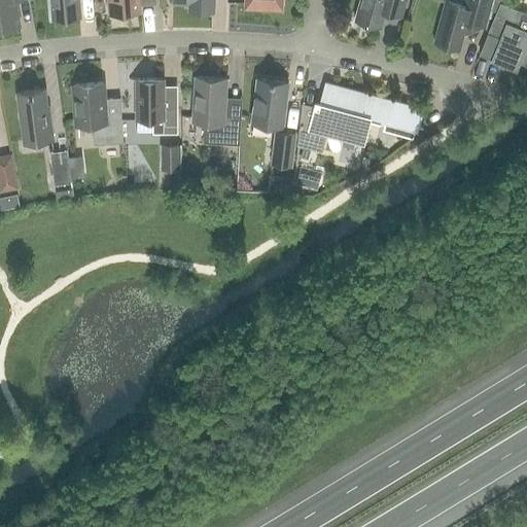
[(14,0),(0,0),(0,28),(20,25),(14,0)]
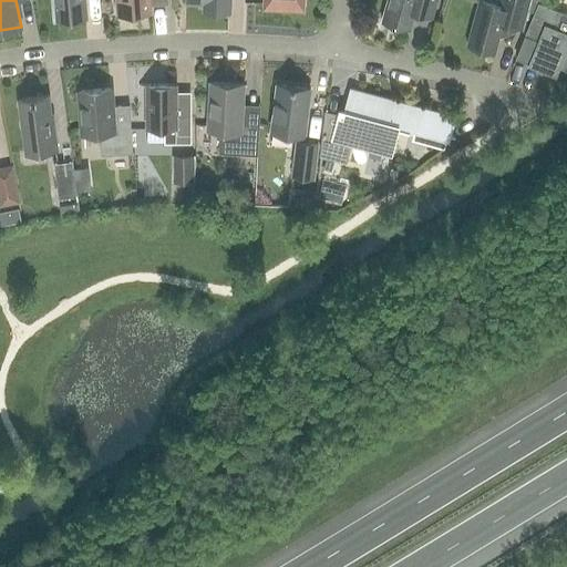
[(55,0),(58,20),(88,18),(85,0),(55,0)]
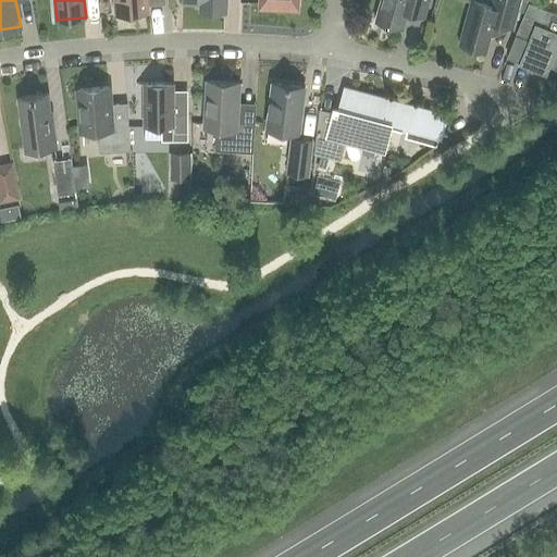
[(114,0),(116,14),(149,12),(148,0),(114,0)]
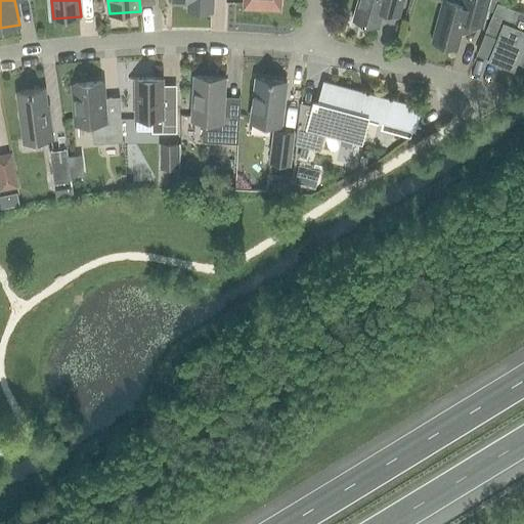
[(172,0),(173,2),(189,3),(188,10),(213,11),(213,0),(172,0)]
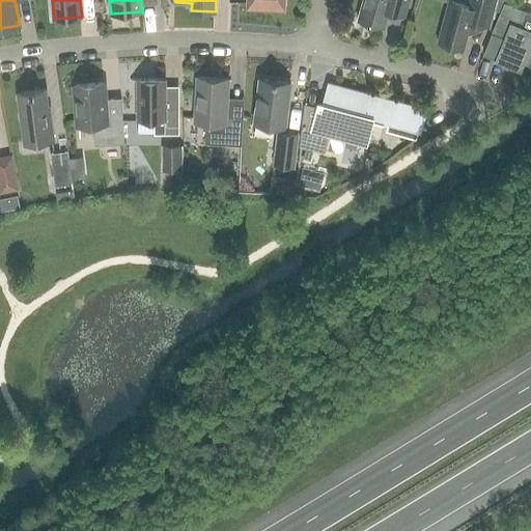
[(409,0),(363,0),(358,20),(385,27),(391,0),(393,0),(409,4),(409,0)]
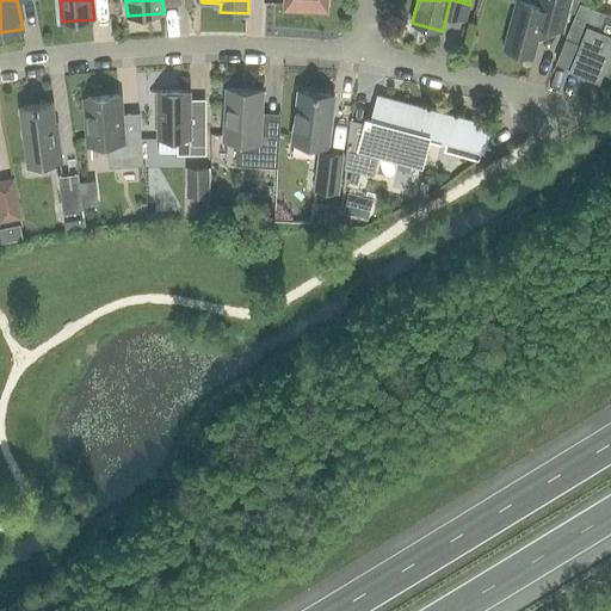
[(557,29),(565,1),(565,0),(537,0),(536,4),(522,0),(516,0),(504,48),(535,56),(543,25),(557,29)]
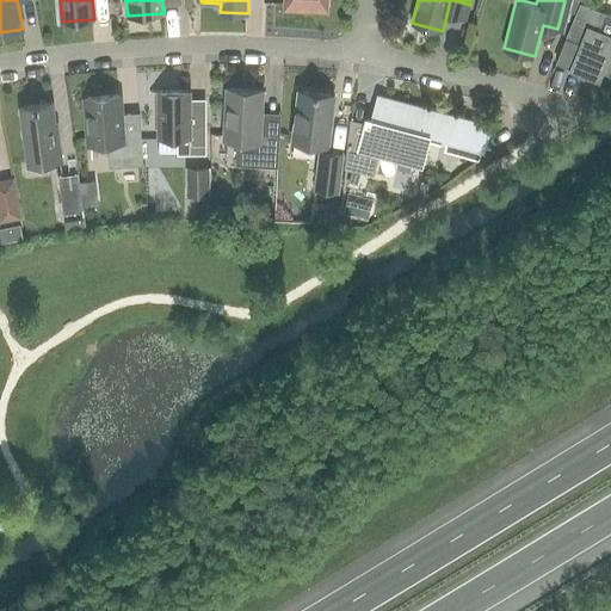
[(610,14),(608,13),(580,2),(566,38),(581,44),(571,72),(572,72),(573,69),(599,80),(603,72),(610,74),(610,14)]
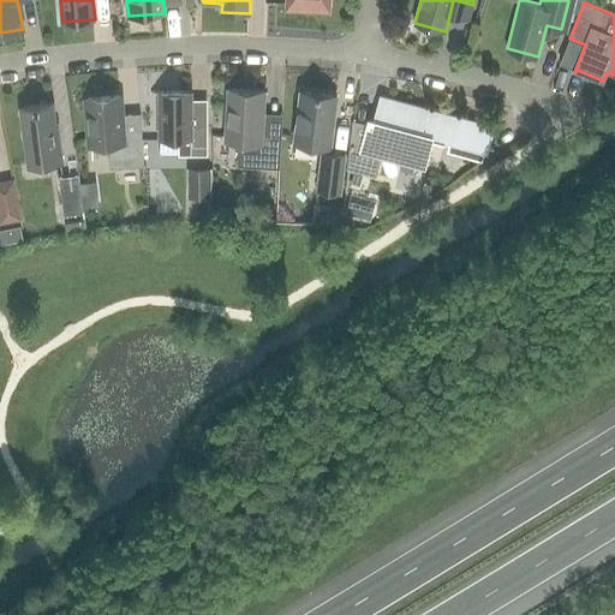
[(263,133),(266,90),(228,89),(226,141),(239,142),(238,166),(280,168),(282,135),(263,133)]
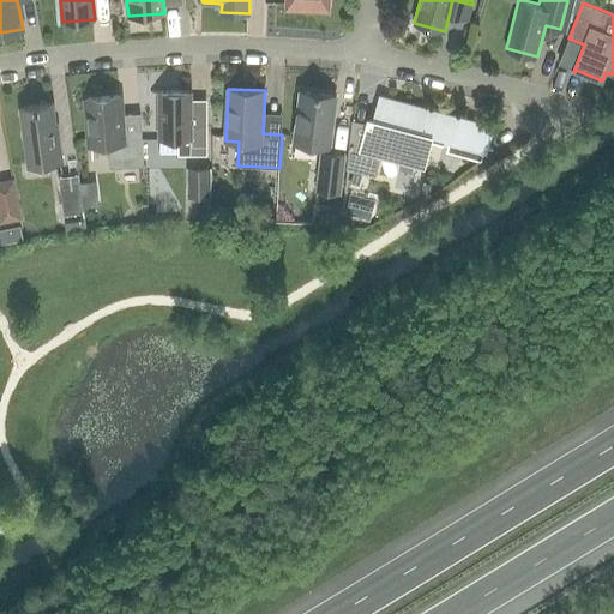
[(192,126),(192,91),(160,91),(160,139),(179,139),(179,155),(208,155),(208,126),(192,126)]
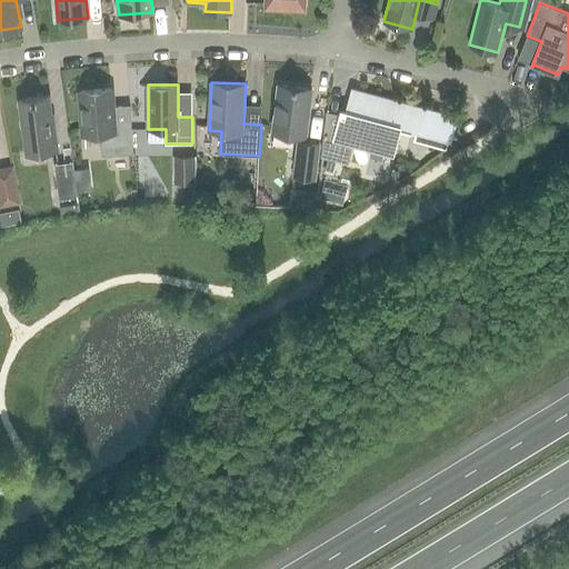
[(306,136),(311,89),(279,85),(272,131),(306,136)]
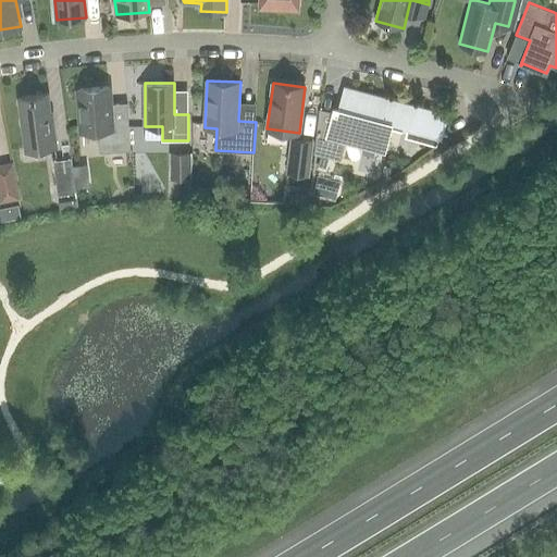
[(111,121),(109,86),(79,88),(83,132),(99,131),(100,152),(131,150),(128,120),(111,121)]
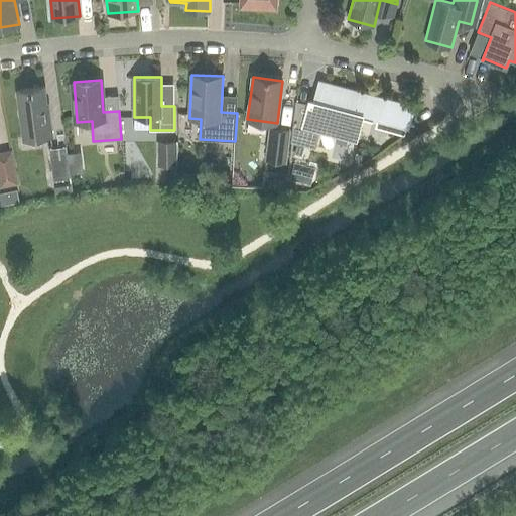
[(374,115),(378,116),(375,128),(405,136),(407,128),(409,128),(415,109),(320,84),(315,104),(297,99),(292,141),(312,146),(317,127),(355,137),(361,117),(373,120),(374,115)]
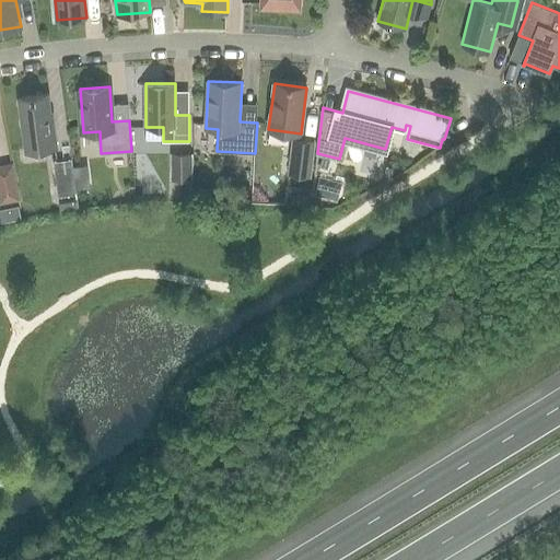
[(51,124),(48,94),(20,98),(26,152),(57,148),(54,124),(51,124)]
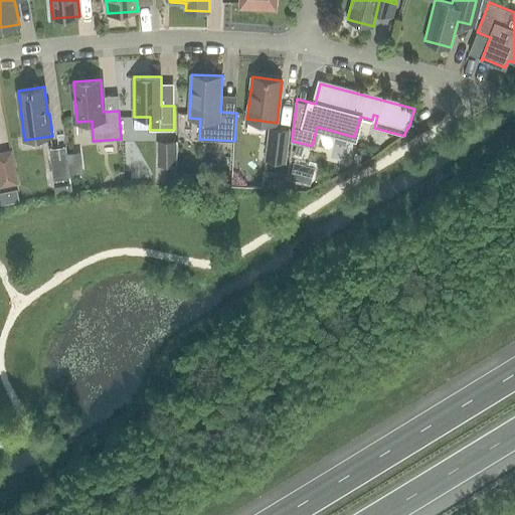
[(287,163),(291,130),(269,127),(265,161),(287,163)]
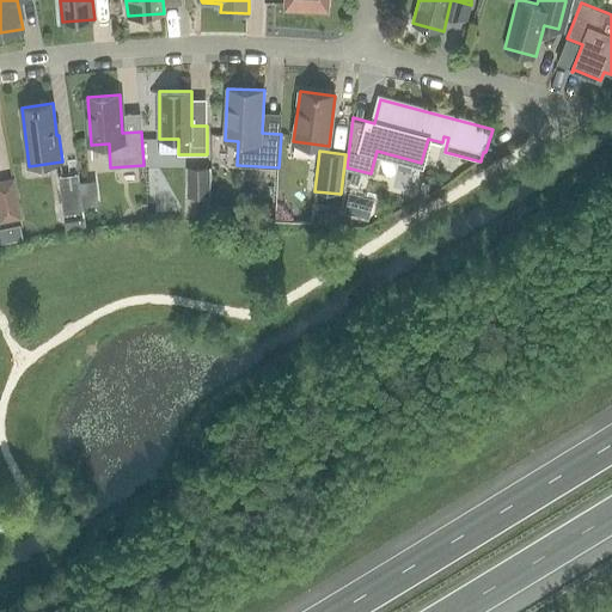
[(209,197),(209,167),(191,167),(193,197),(209,197)]
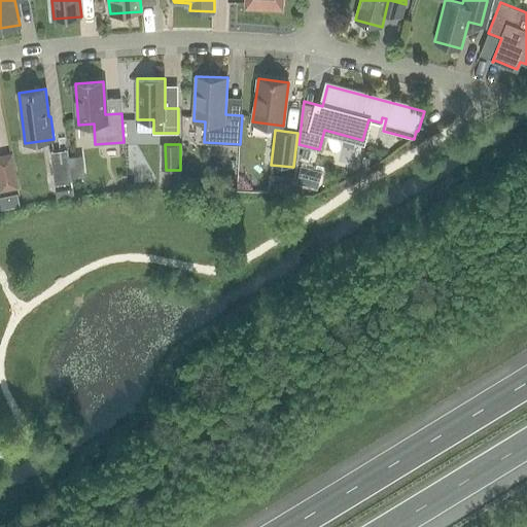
[(314,149),(305,147),(303,157),(311,160),(314,149)]
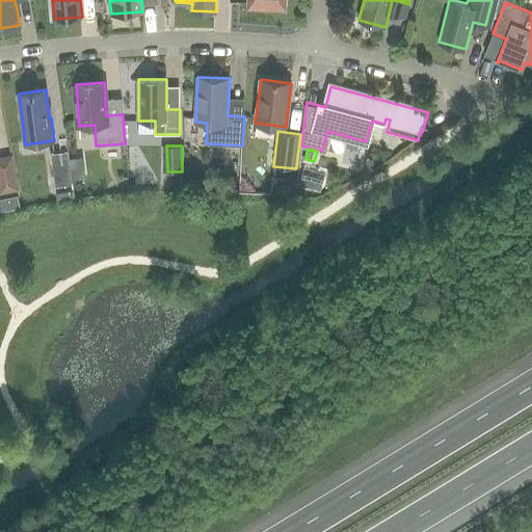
[(73,184),(69,151),(51,153),(55,186),(73,184)]
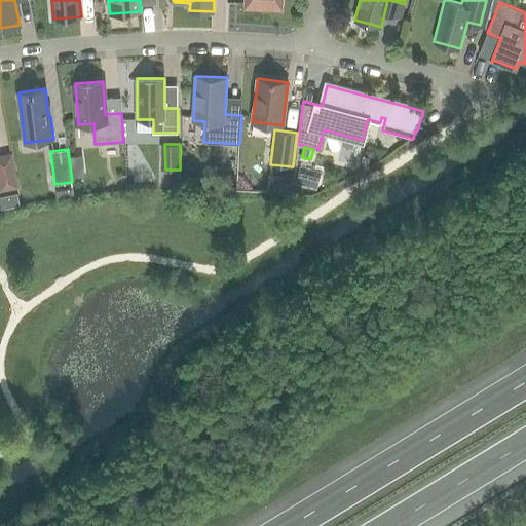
[(0,191),(20,187),(12,152),(0,154),(0,191)]
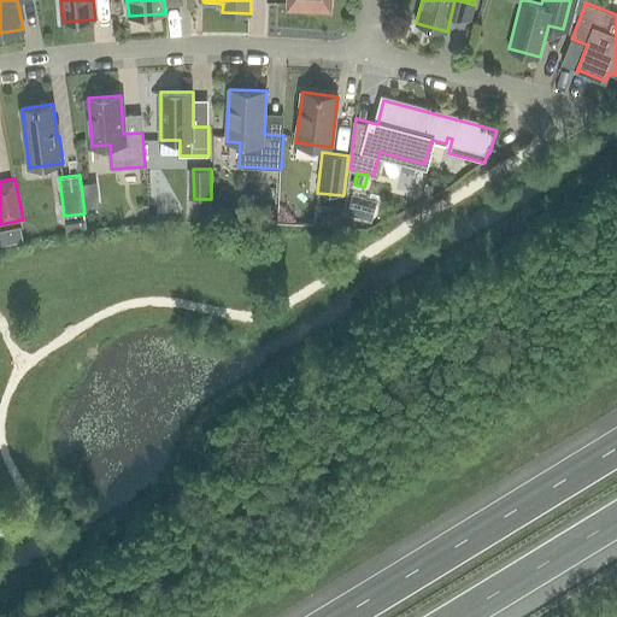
[(344,207),(317,205),(315,224),(341,227),(344,207)]
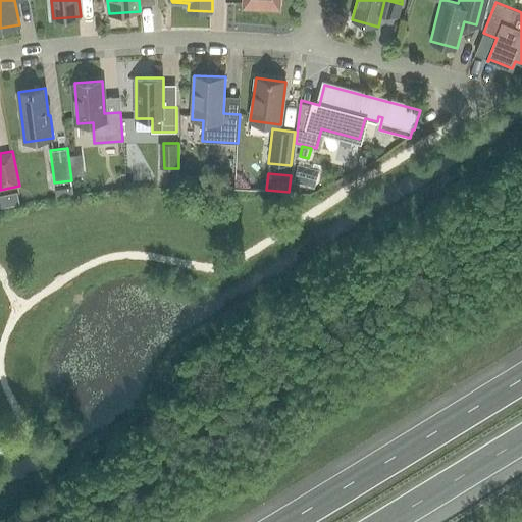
[(317,180),(298,174),(296,183),(314,189),(317,180)]
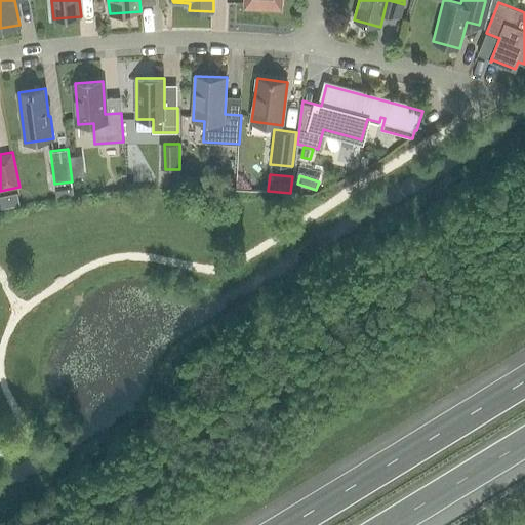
[(5,207),(19,204),(17,193),(2,196),(5,207)]
